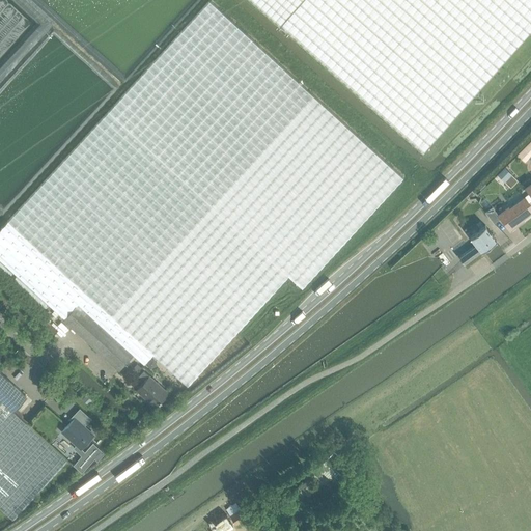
[(402,177),(206,0),(204,0),(0,225),(0,258),(64,317),(78,303),(133,354),(144,364),(152,354),(188,386),(238,331),(288,276),(302,288),(402,177)]
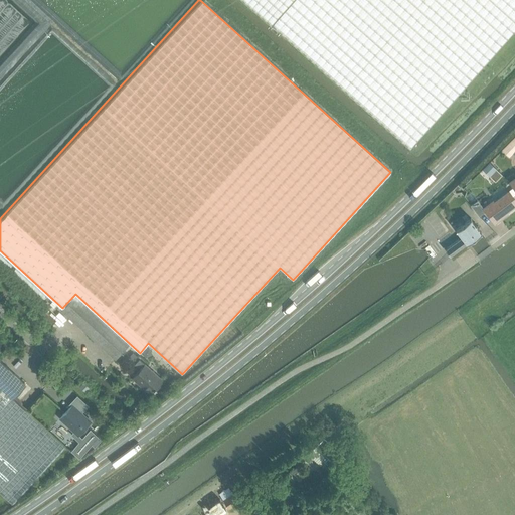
[(514,0),(243,0),(402,142),(410,148),(463,89),(514,30),(514,0)]
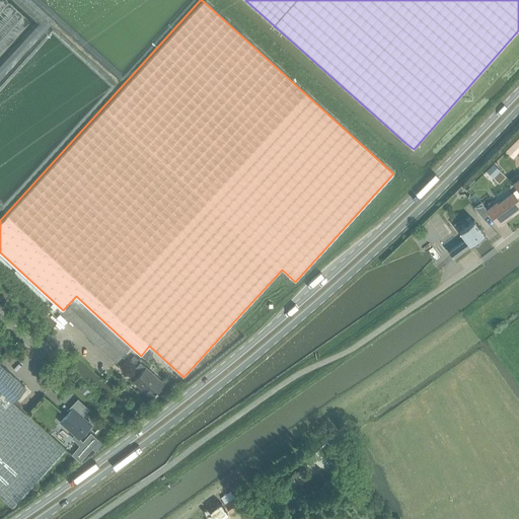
[(515,156),(518,151),(518,137),(507,149),(515,156)]
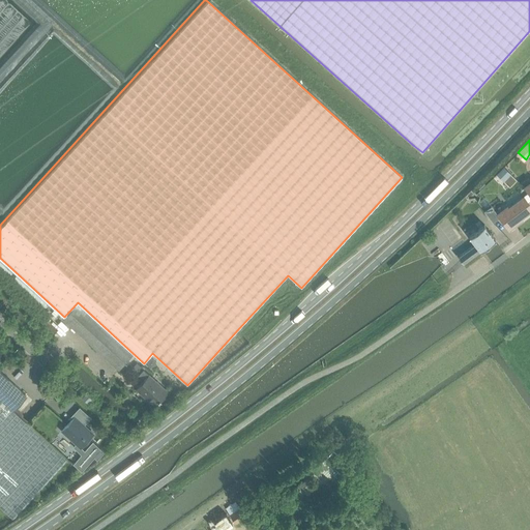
[(503,181),(510,174),(503,167),(496,174),(503,181)]
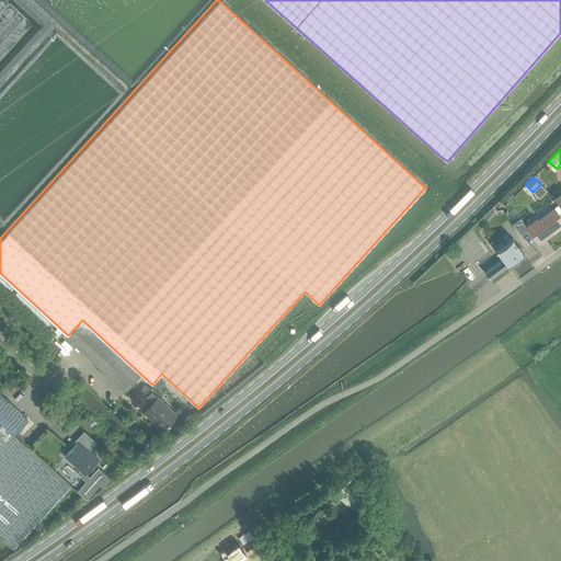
[(560,206),(560,207),(560,191),(559,189),(551,194),(560,206)]
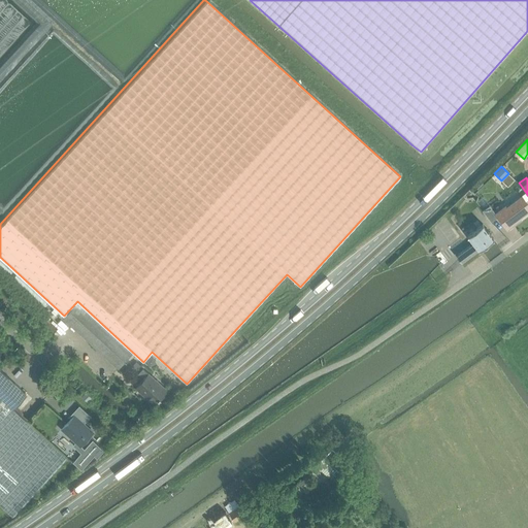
[(483,208),(489,204),(483,196),(476,201),(483,208)]
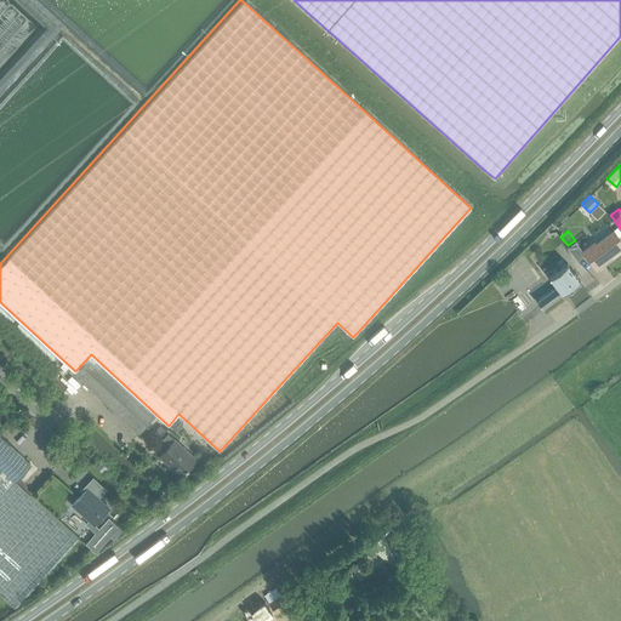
[(620,249),(620,240),(614,232),(591,249),(590,246),(584,251),(576,241),(568,246),(577,260),(586,255),(597,269),(603,265),(602,263),(620,249)]
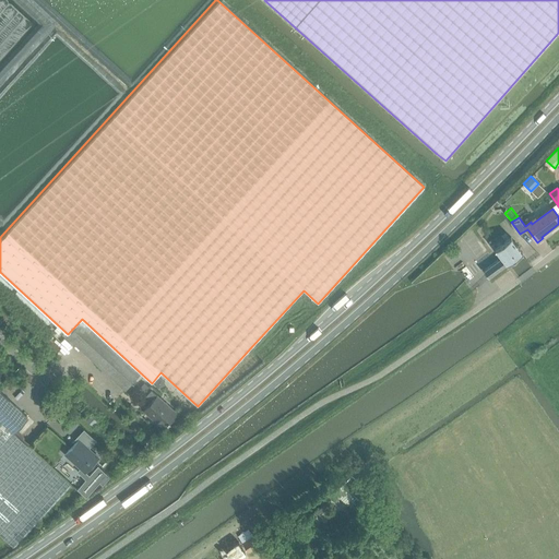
[(500,258),(483,271),(488,278),(506,265),(522,253),(511,238),(495,250),(500,258)]
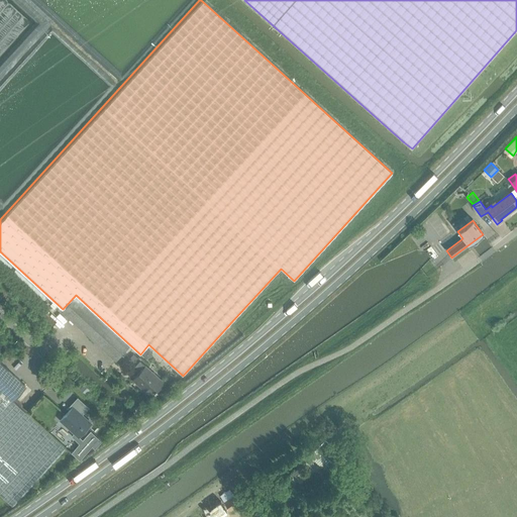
[(76,295),(63,309),(62,311),(115,359),(129,344),(76,295)]
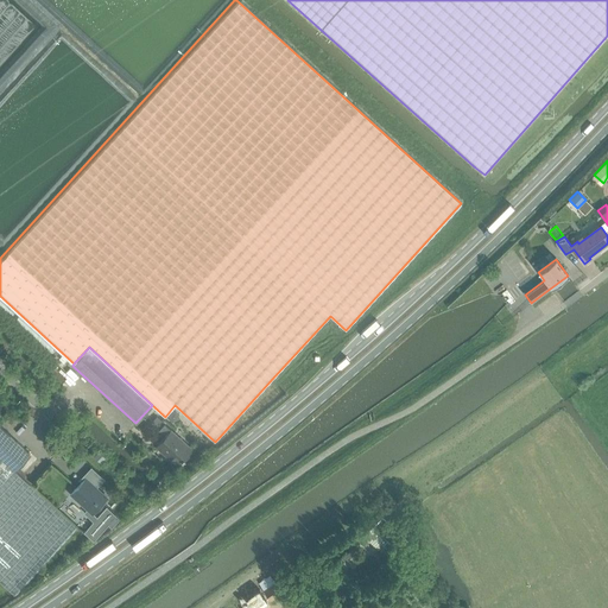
[(162,420),(157,416),(151,422),(156,426),(162,420)]
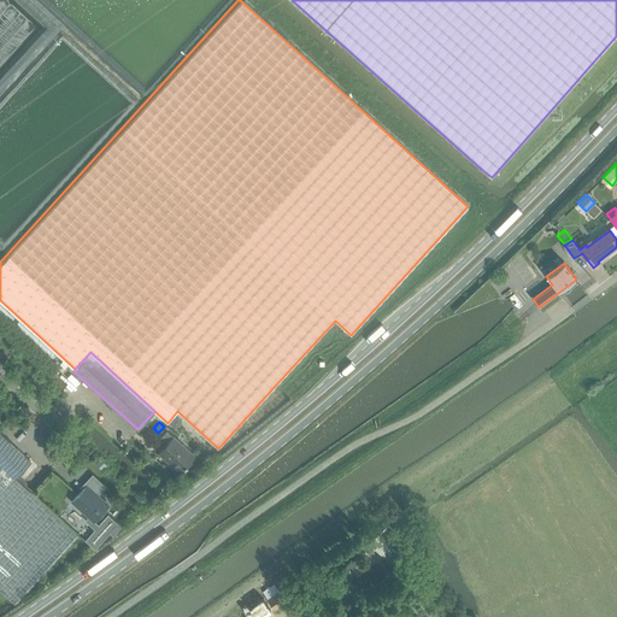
[(15,477),(30,459),(0,432),(0,464),(1,465),(15,477)]
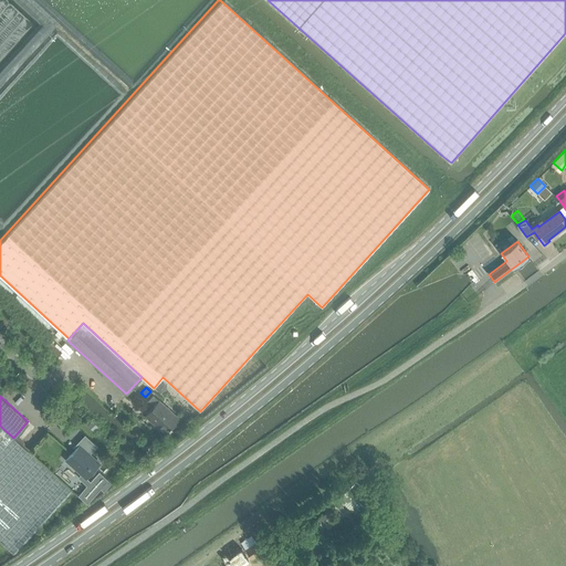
[(159,423),(157,426),(155,428),(164,436),(169,429),(170,430),(173,428),(171,427),(179,419),(153,396),(147,401),(154,407),(147,413),(159,423)]
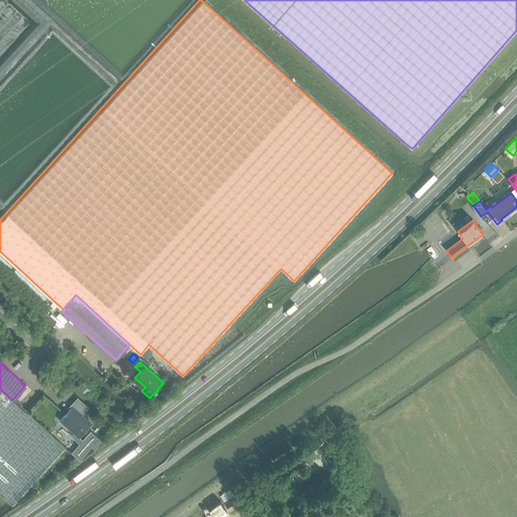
[(80,389),(86,394),(90,390),(84,384),(80,389)]
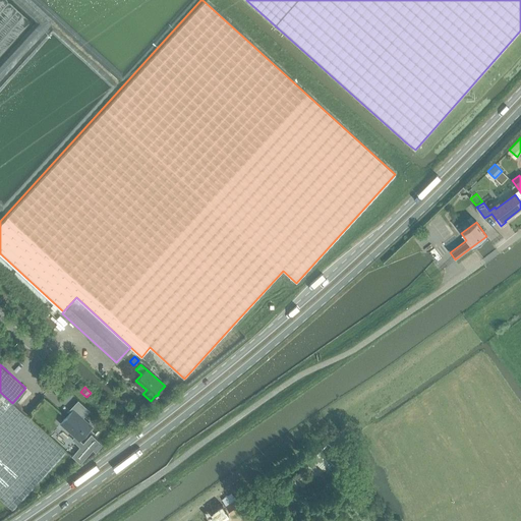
[(0,499),(12,511),(61,457),(65,453),(12,403),(1,393),(0,394),(0,499)]
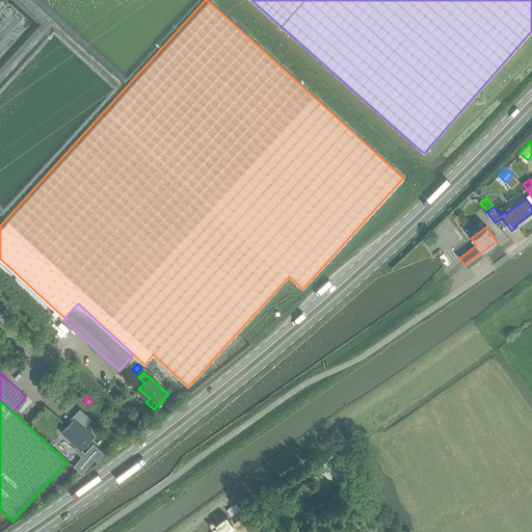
[(73,420),(61,432),(76,446),(74,448),(82,456),(74,464),(82,472),(95,458),(98,460),(104,453),(94,443),(85,452),(81,449),(94,435),(84,427),(91,419),(80,407),(71,418),(73,420)]
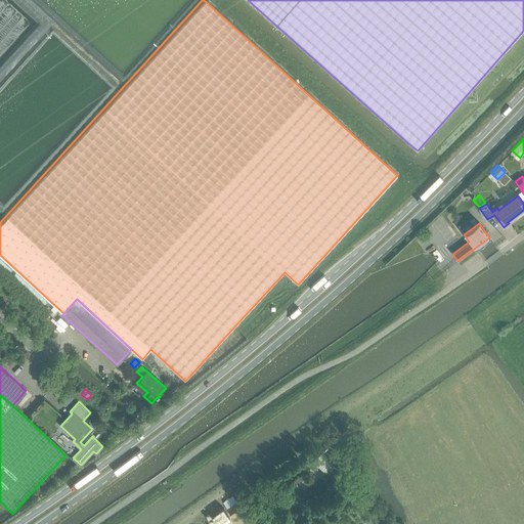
[(232,517),(243,511),(232,496),(223,504),(232,517)]
